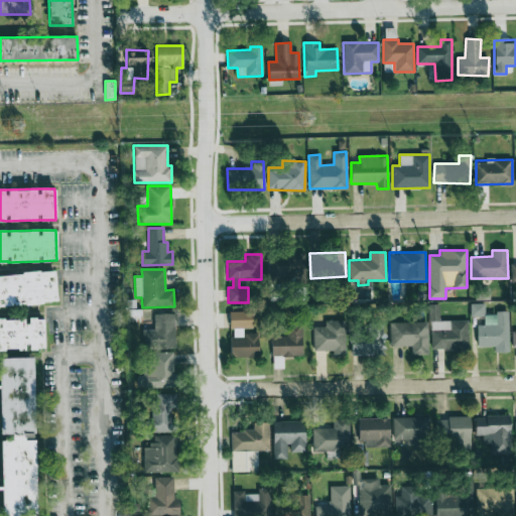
[(0,306),(57,302),(54,271),(0,275),(0,306)]
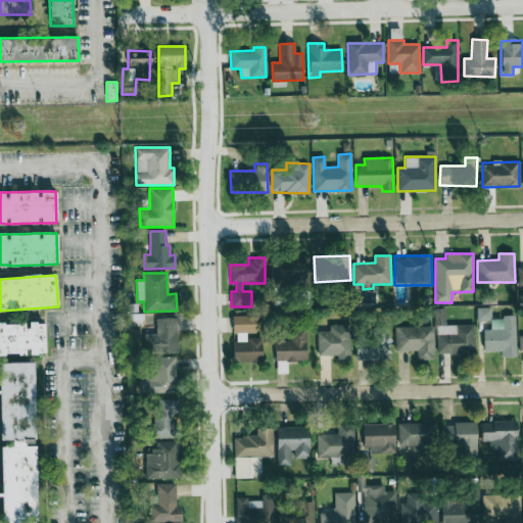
[(436,354),(475,354),(475,325),(445,325),(445,308),(436,308),(436,354)]
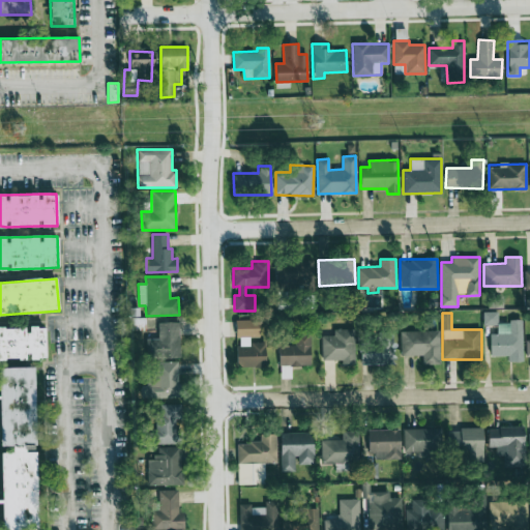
[(259,336),(259,320),(236,320),(236,336),(259,336)]
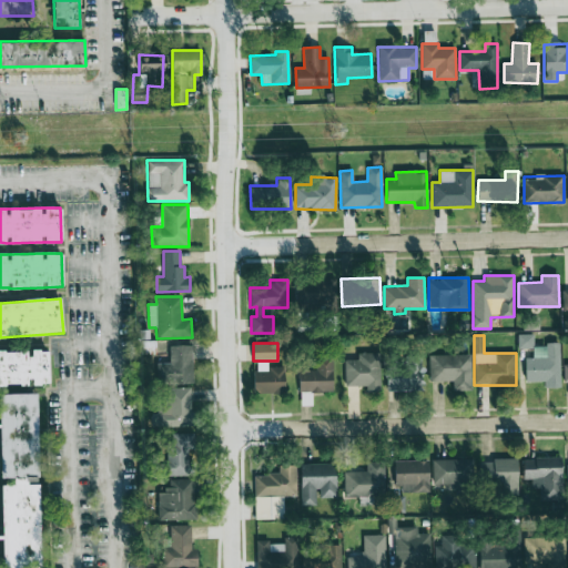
[(525,357),(525,381),(545,382),(545,387),(559,387),(560,345),(533,344),(533,357),(525,357)]
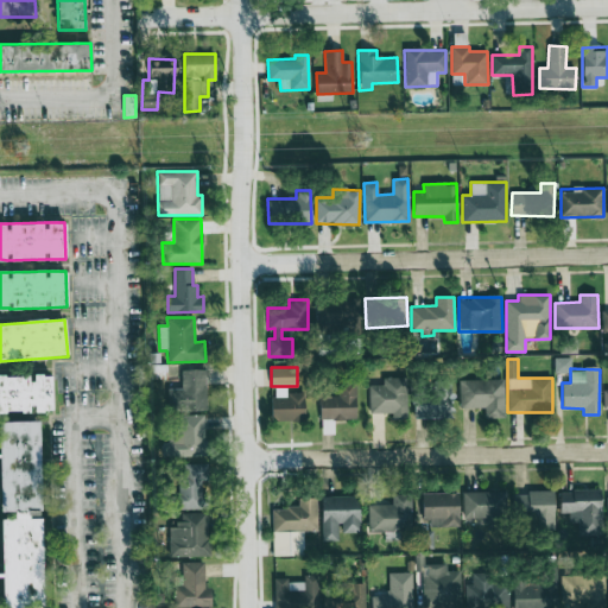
[(181,369),(182,388),(169,388),(169,411),(207,410),(206,369),(181,369)]
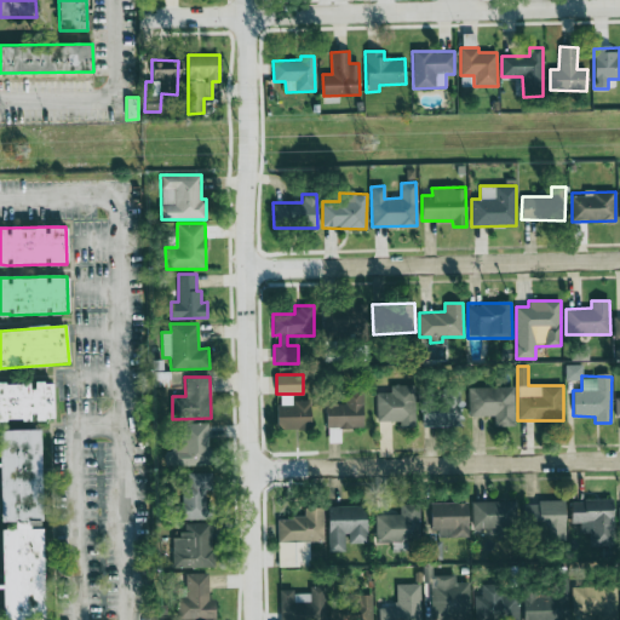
[(0,419),(33,420),(33,419),(52,419),(52,383),(32,382),(32,384),(0,383),(0,419)]
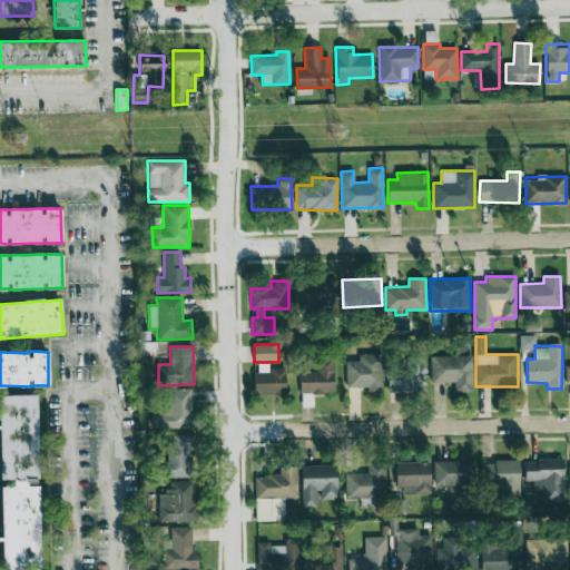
[(382,393),(381,354),(345,354),(346,387),(367,386),(367,393),(382,393)]
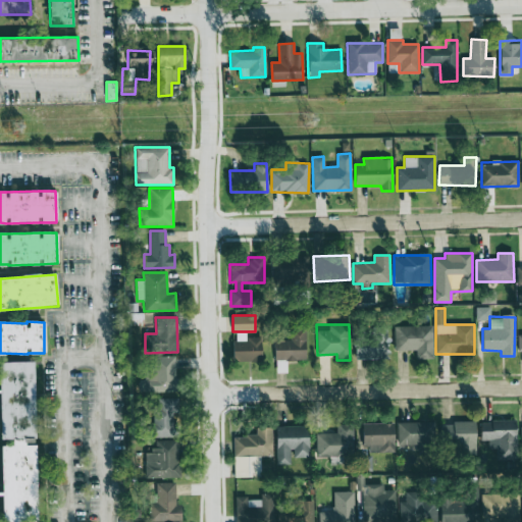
[(395,351),(416,350),(416,359),(433,358),(432,325),(394,326),(395,351)]
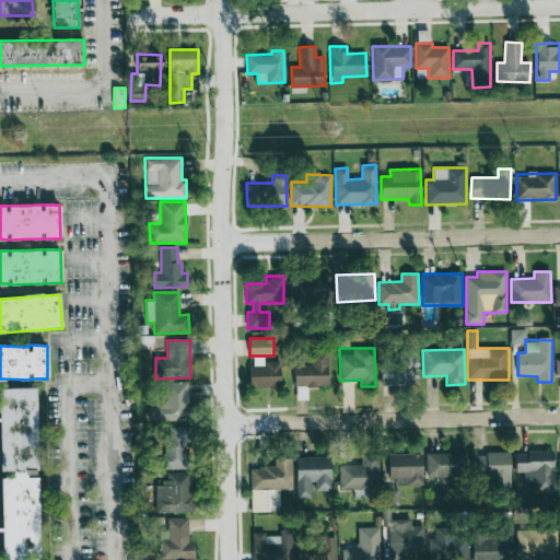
[(311,365),(295,364),(294,386),(327,387),(328,353),(311,352),(311,365)]
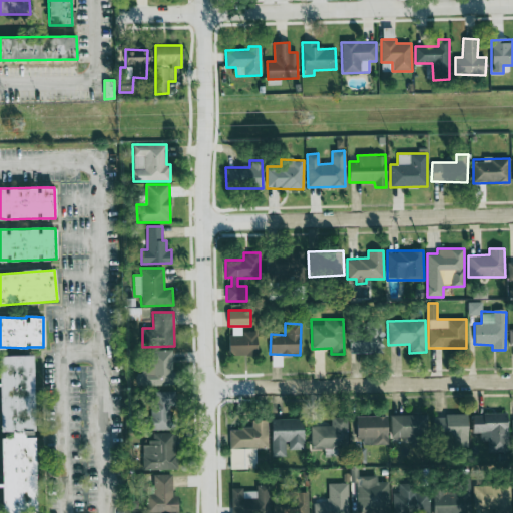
[(350,353),(382,353),(381,323),(349,324),(350,353)]
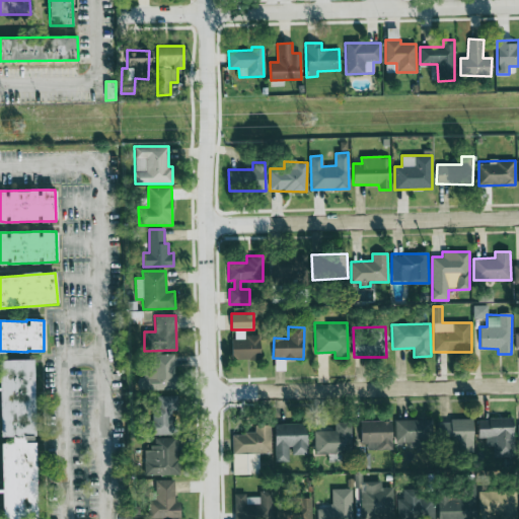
[(231,351),(238,351),(238,360),(260,359),(260,337),(231,337),(231,351)]
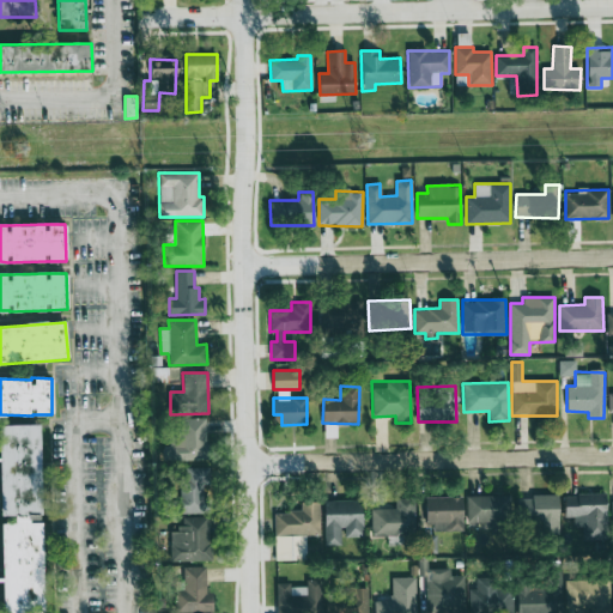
[(206,418),(176,419),(177,449),(167,449),(168,461),(208,459),(206,418)]
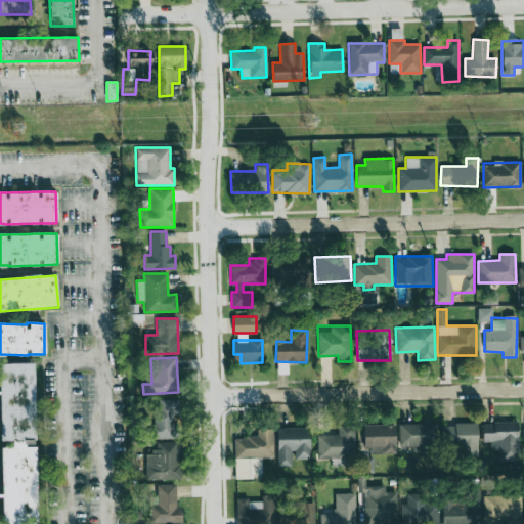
[(1,523),(36,523),(37,523),(35,446),(33,363),(0,363),(0,440),(11,440),(11,447),(0,447),(1,523)]
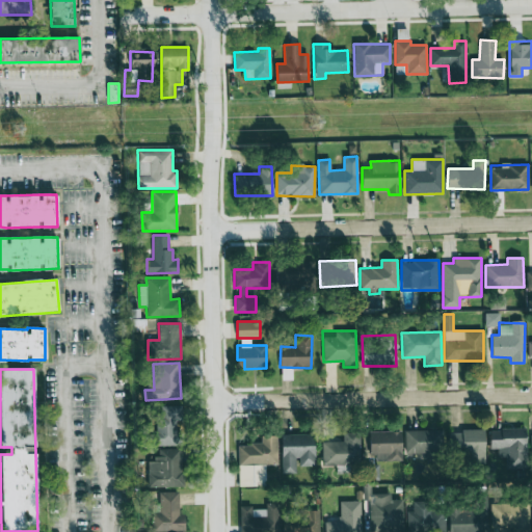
[(182,420),(182,405),(157,406),(158,433),(153,433),(153,446),(183,445),(182,432),(177,433),(176,420),(182,420)]
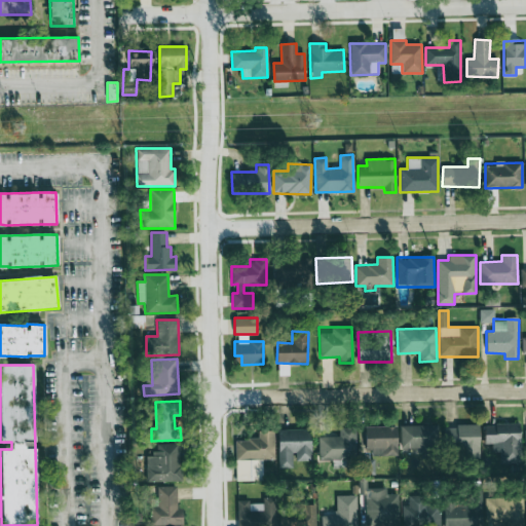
[(484,444),(492,444),(492,452),(500,452),(500,463),(521,462),(520,423),(484,424),(484,444)]
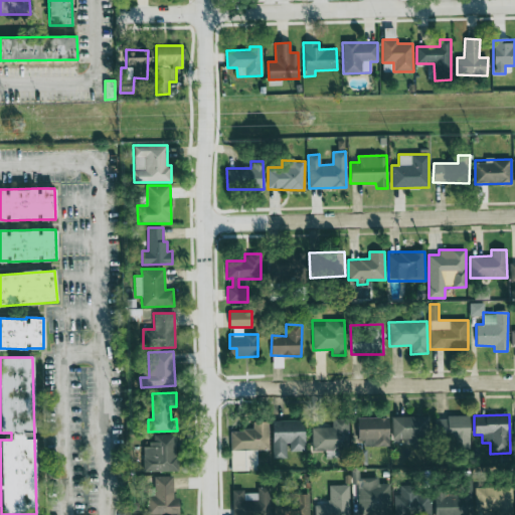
[(392,440),(415,439),(415,441),(428,441),(427,416),(391,416),(392,440)]
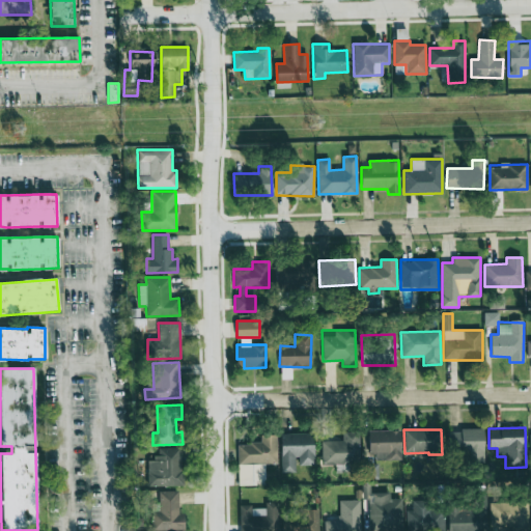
[(484,463),(483,429),(448,430),(448,452),(468,451),(468,463),(484,463)]
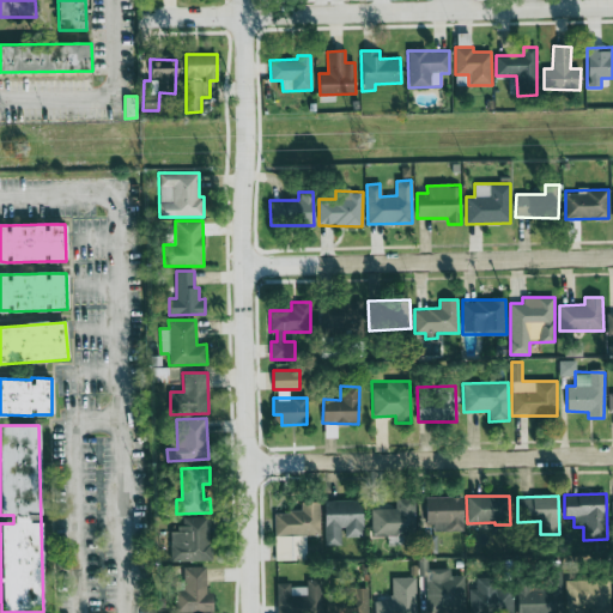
[(425,497),(426,530),(462,529),(462,497),(425,497)]
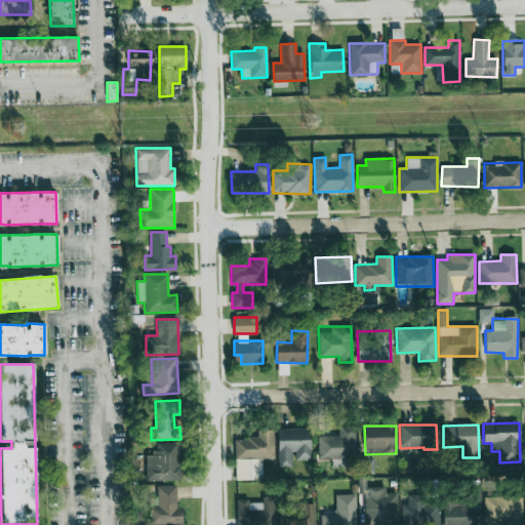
[(311,428),(277,429),(278,467),(293,467),(293,459),(312,459),(311,428)]
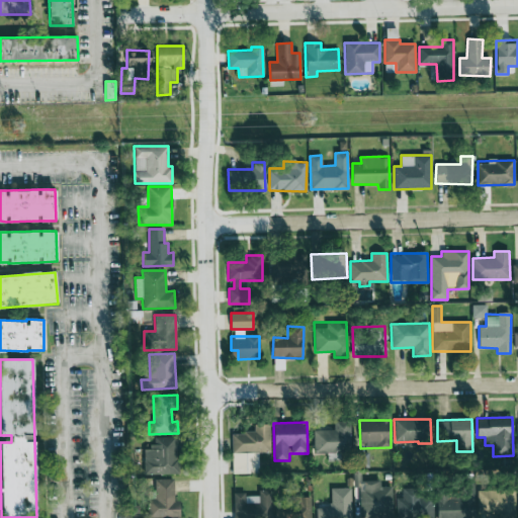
[(232,433),(233,473),(259,472),(258,452),(270,452),(270,424),(254,424),(254,432),(232,433)]
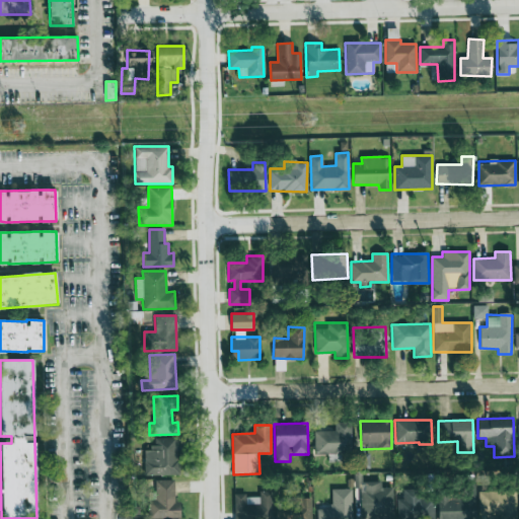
[(144,450),(144,474),(177,474),(177,438),(153,438),(153,450),(144,450)]
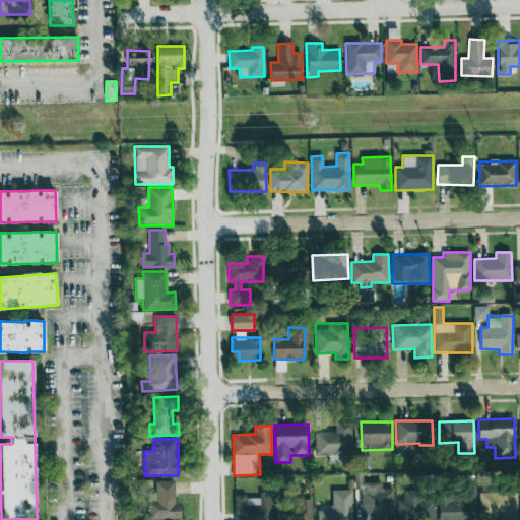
[(371,469),(370,454),(356,454),(358,469),(371,469)]
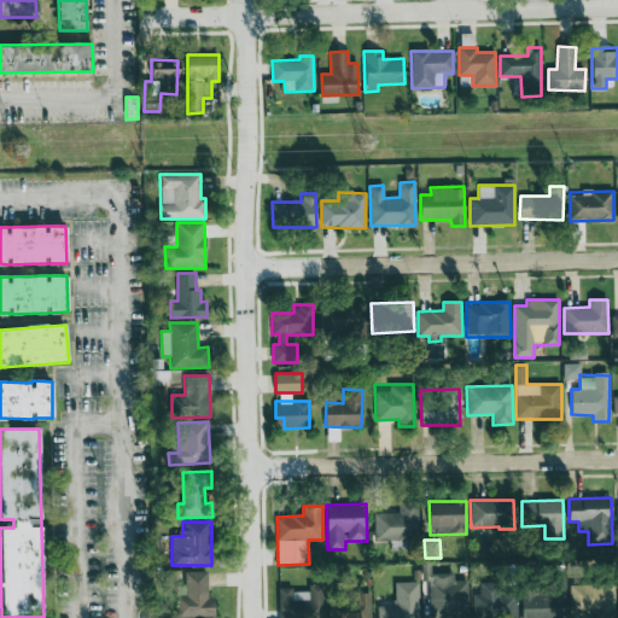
[(208,598),(208,571),(185,571),(185,596),(178,596),(178,617),(215,616),(214,596),(208,598)]
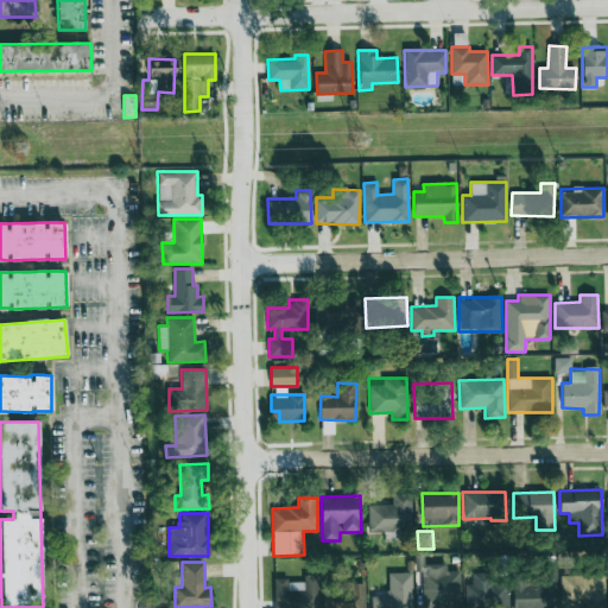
[(556,607),(555,564),(539,564),(540,577),(513,577),(513,607),(556,607)]
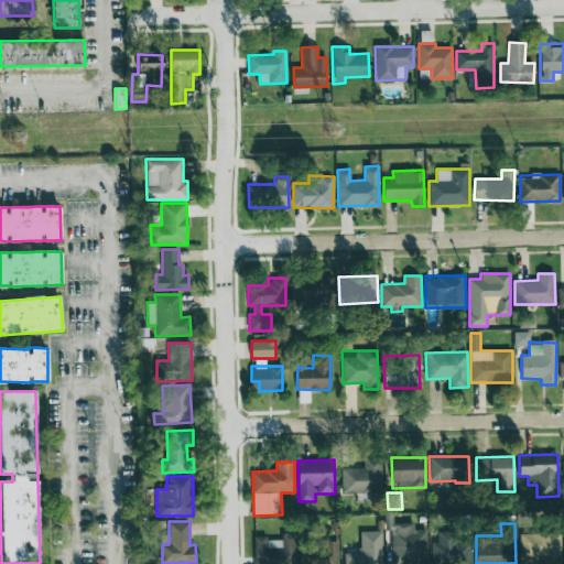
[(345,553),(345,563),(381,563),(382,531),(360,531),(360,553),(345,553)]
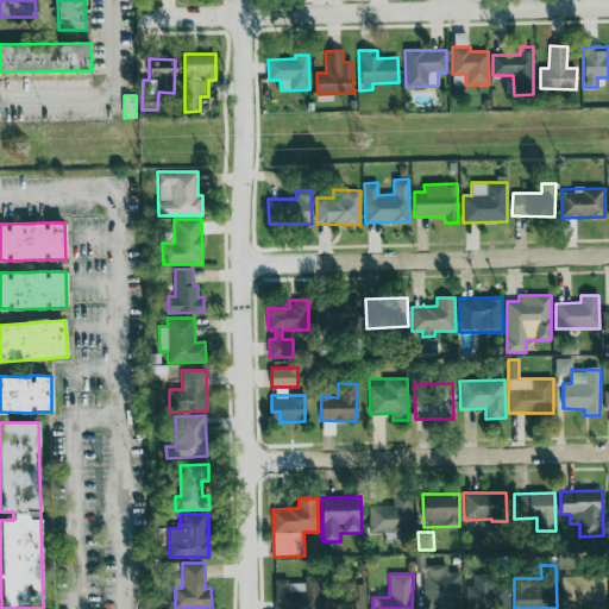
[(274,608),(320,608),(320,576),(303,576),(303,581),(274,582),(274,608)]
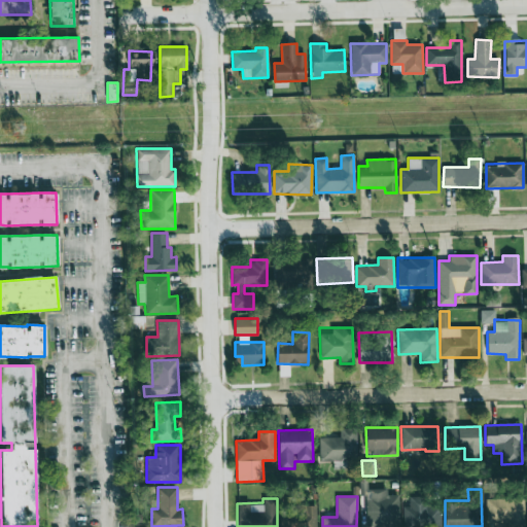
[(486,498),(487,522),(507,522),(507,526),(524,526),(524,498),(486,498)]
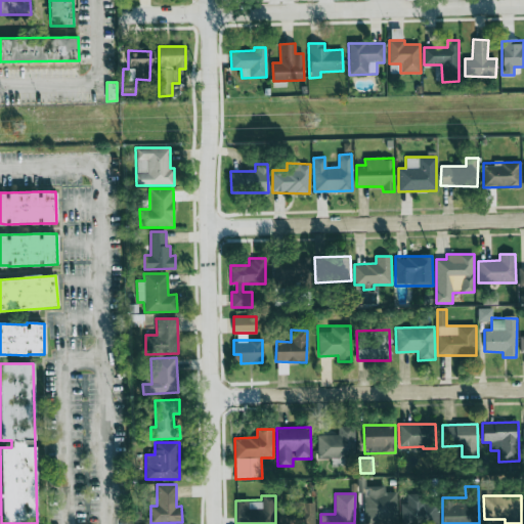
[(401,503),(400,523),(438,523),(439,496),(406,496),(406,504),(401,503)]
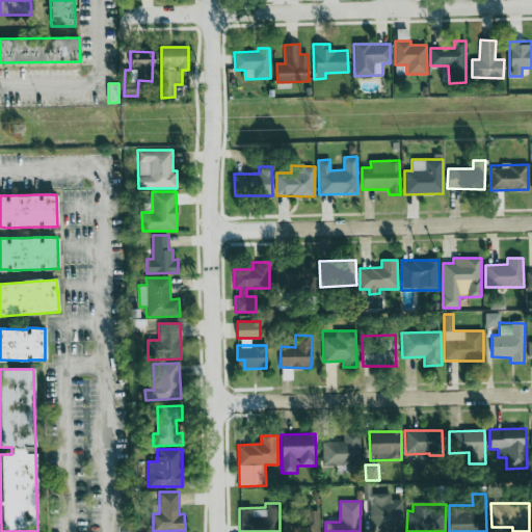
[(319,531),(320,510),(289,509),(288,531),(319,531)]
